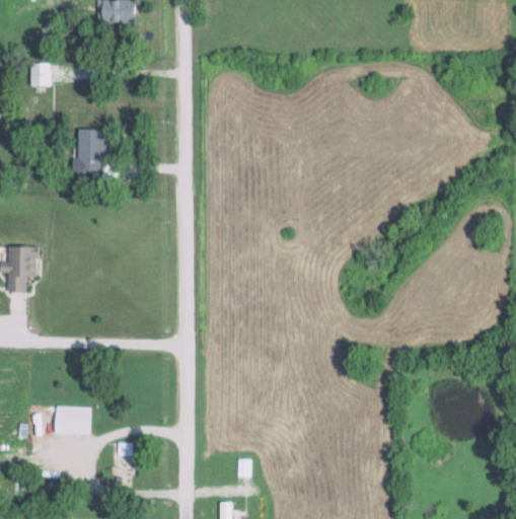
[(134,0),(98,0),(99,23),(134,23),(134,0)]
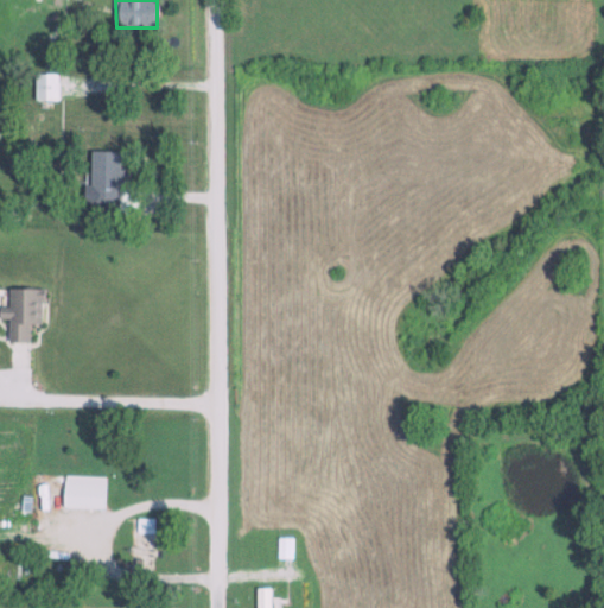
[(36,101),(59,101),(59,74),(36,74),(36,101)]
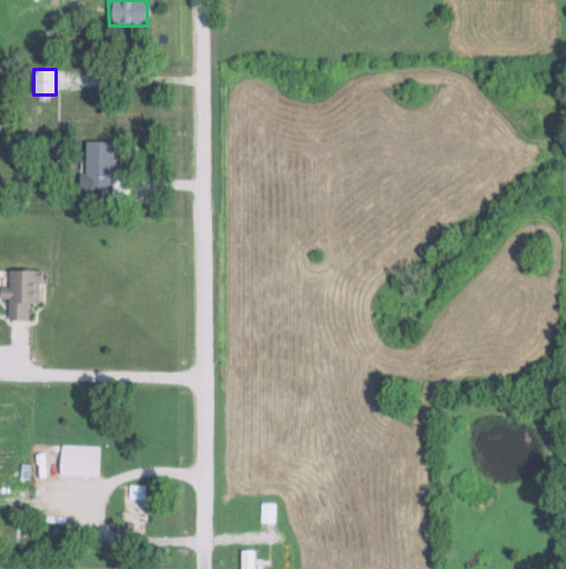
[(116,142),(86,141),(86,190),(115,190),(116,142)]
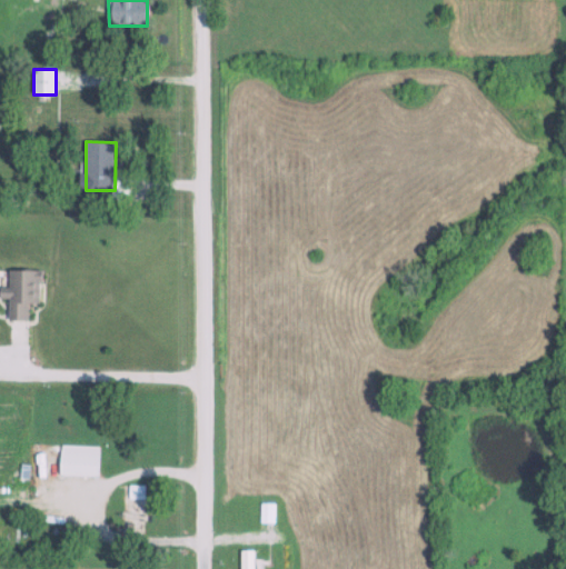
[(8,320),(28,320),(28,303),(41,303),(41,270),(8,270),(8,320)]
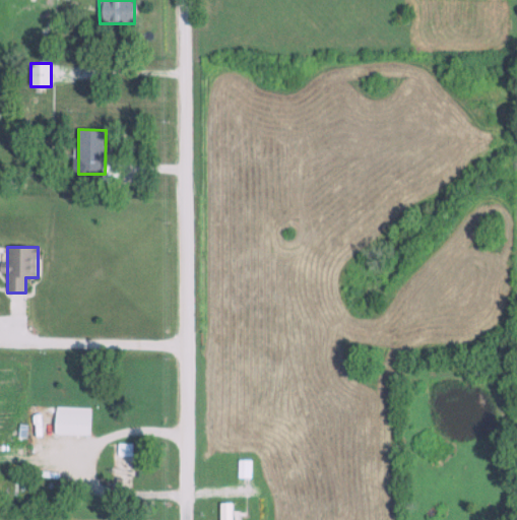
[(91,436),(91,414),(55,414),(55,436),(91,436)]
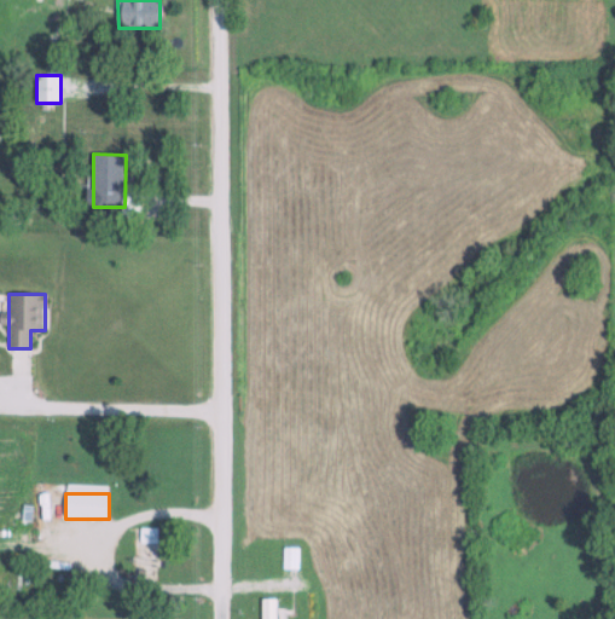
[(185,556),(129,556),(129,579),(185,579),(185,556)]
